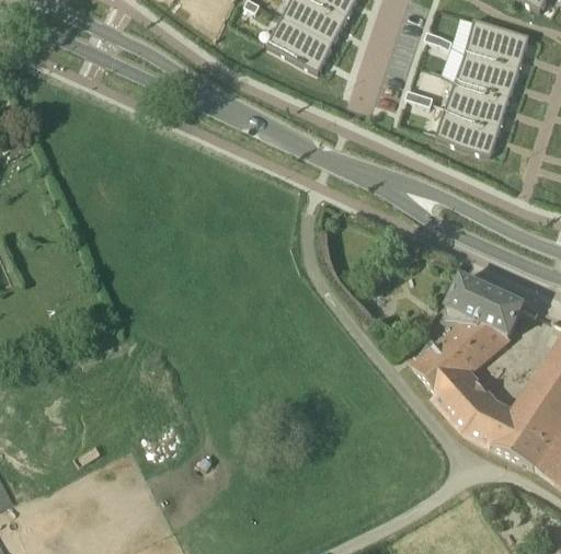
[(247,0),(243,7),(255,13),(260,6),(250,0),(247,0)]
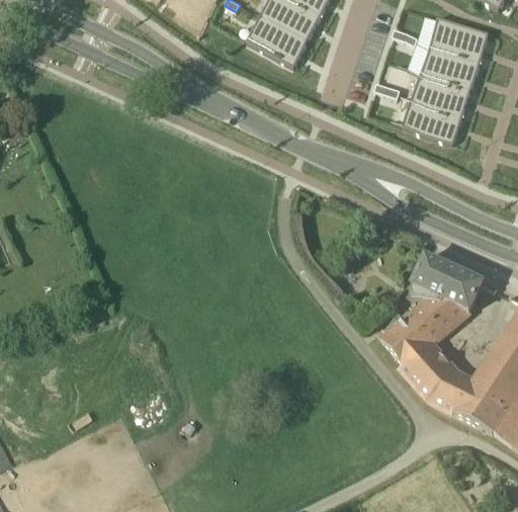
[(267,0),(259,15),(307,40),(321,16),(290,0),(267,0)]
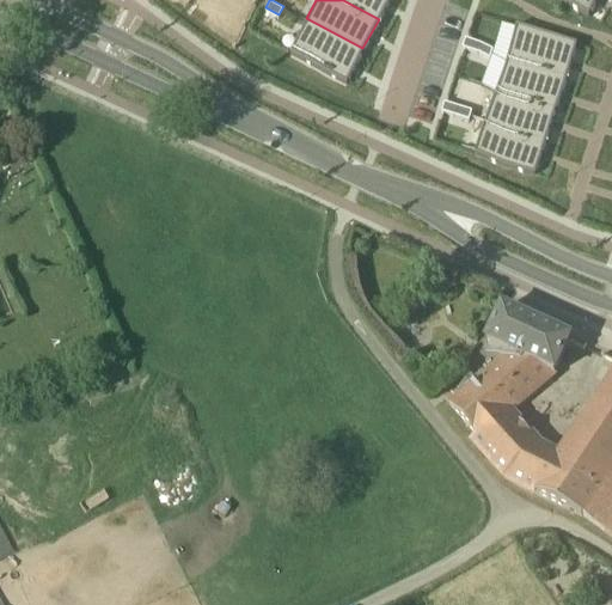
[(343,0),(379,19),(389,0),(343,0)]
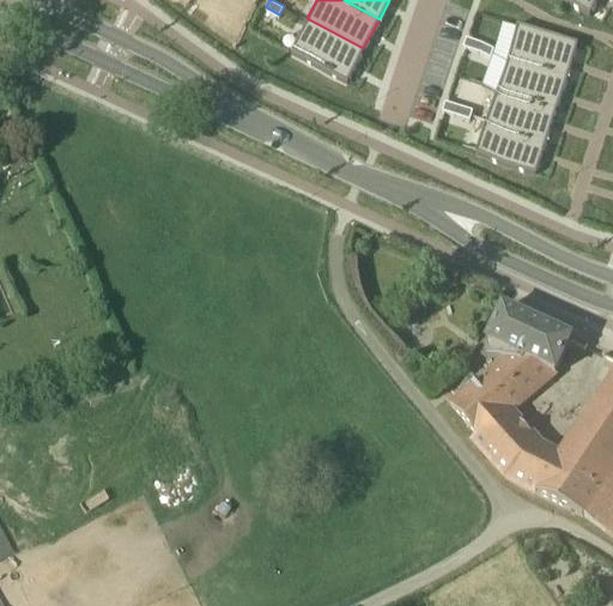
[(568,0),(589,12),(595,0),(568,0)]
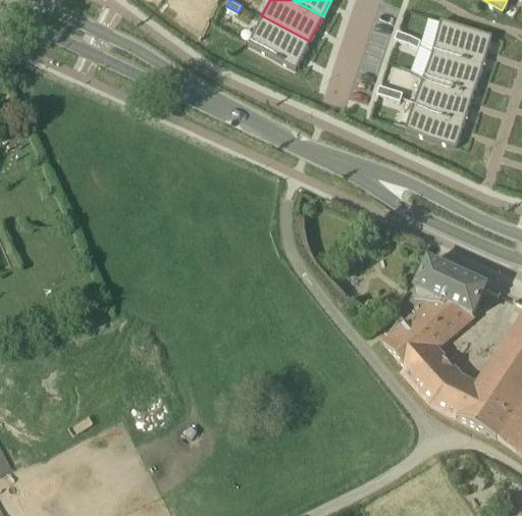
[(309,41),(261,15),(248,42),(295,67),(309,41)]
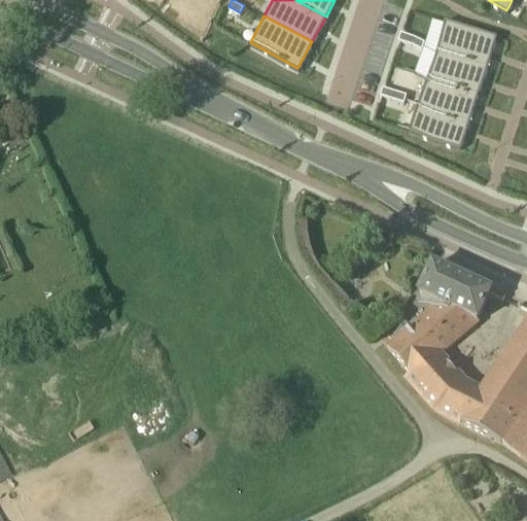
[(435,45),(488,63),(497,34),(445,18),(435,45)]
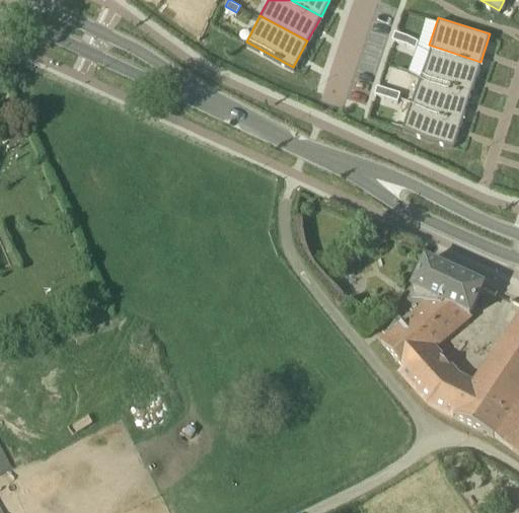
[(395,29),(392,38),(404,41),(406,33),(395,29)]
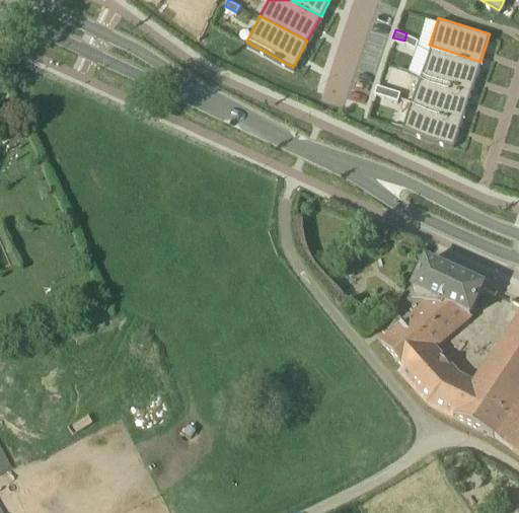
[(406,33),(404,41),(416,45),(418,37),(406,33)]
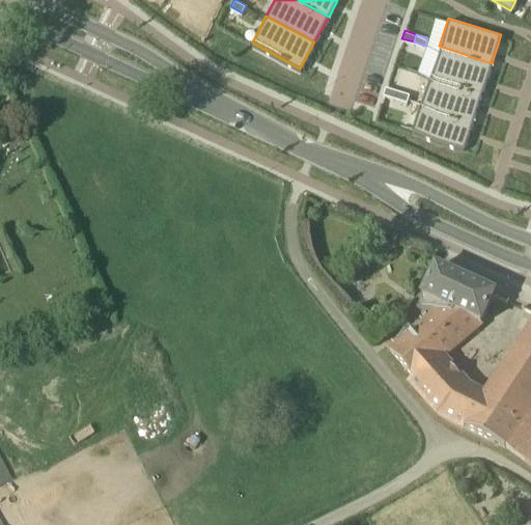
[(492,63),(439,46),(430,74),(482,90),(492,63)]
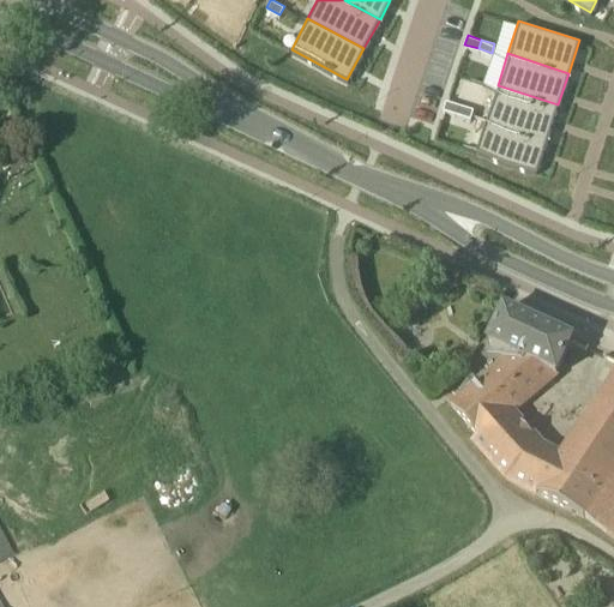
[(487,116),(548,137),(558,104),(498,85),(487,116)]
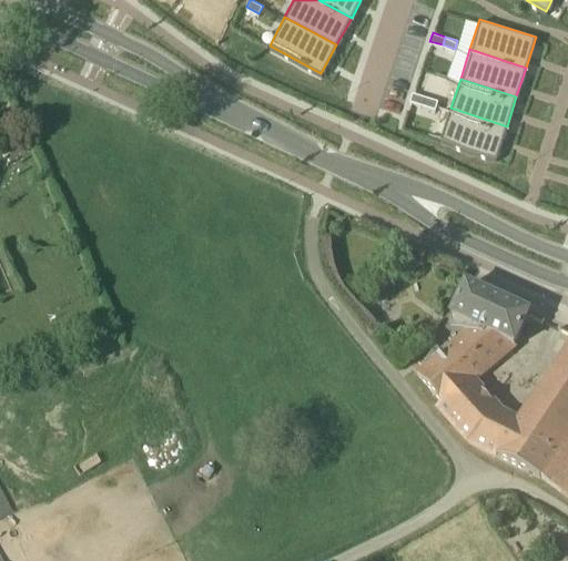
[(413,92),(411,100),(423,104),(425,95),(413,92)]
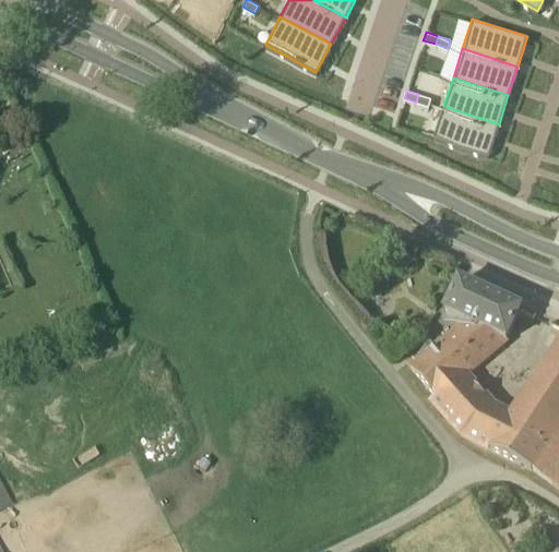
[(418,94),(416,103),(429,106),(431,98),(418,94)]
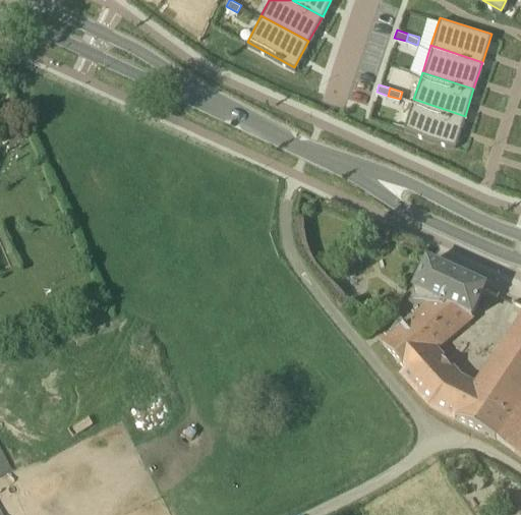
[(465,116),(413,99),(404,127),(456,145),(465,116)]
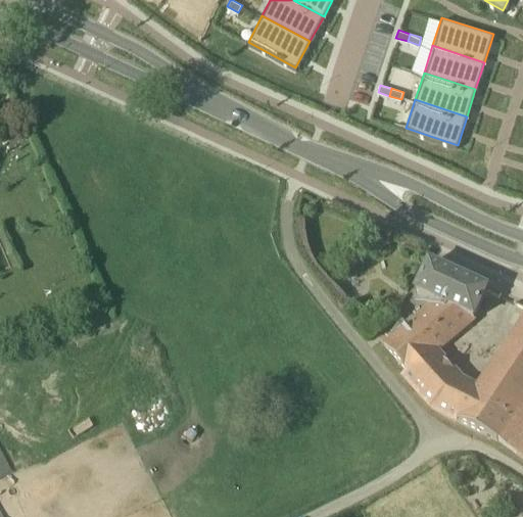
[(473,317),(487,286),(429,260),(415,290),(434,299),(426,304),(391,338),(385,331),(380,336),(407,368),(401,373),(432,404),(497,437),(498,436),(515,449),(522,436),(522,319),(480,384),(462,376),(437,346),(471,316),(473,317)]
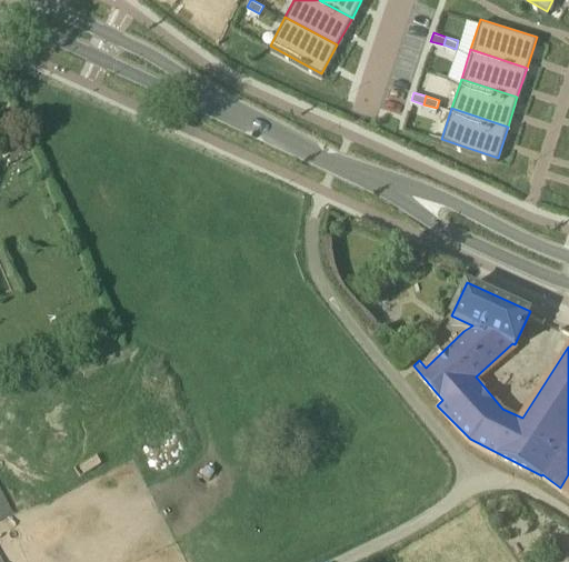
[(0,561),(5,561),(0,552),(0,517),(13,510),(0,484),(0,561)]
